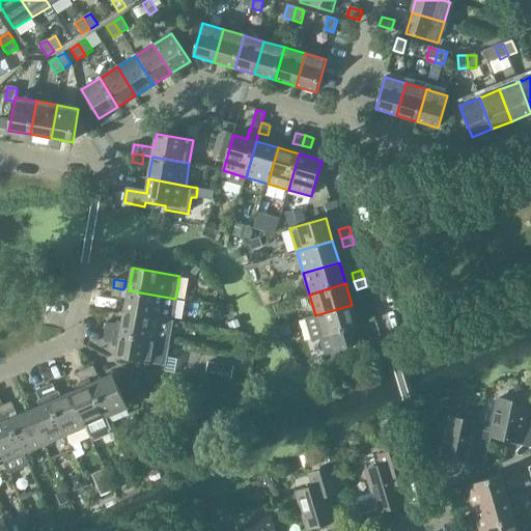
[(123,289),(113,287),(111,297),(122,299),(123,289)]
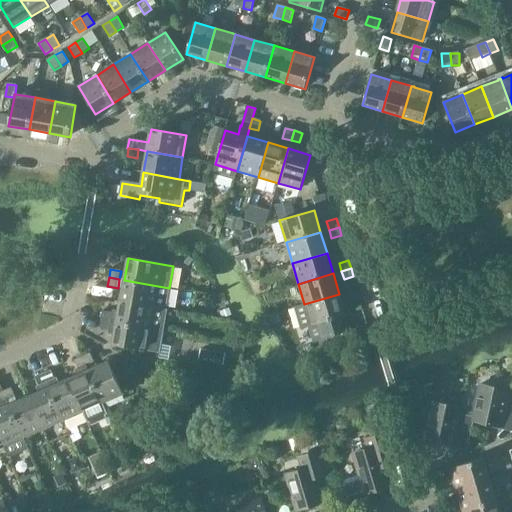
[(120,301),(165,309),(169,288),(124,280),(120,301)]
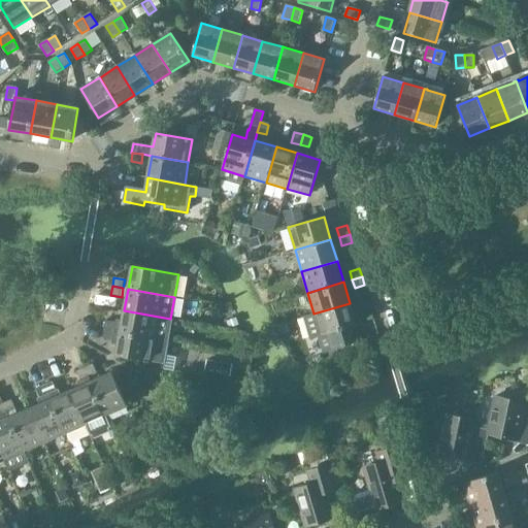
[(314,314),(304,317),(310,339),(335,332),(340,348),(360,342),(356,326),(350,303),(314,314)]
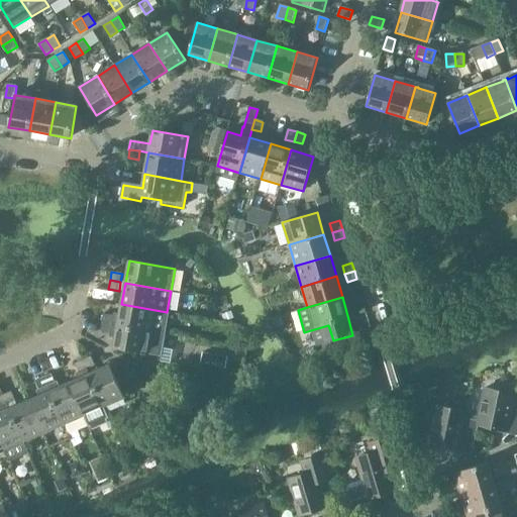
[(104,314),(103,323),(166,334),(169,313),(167,312),(121,304),(120,314),(114,313),(114,316),(104,314)]
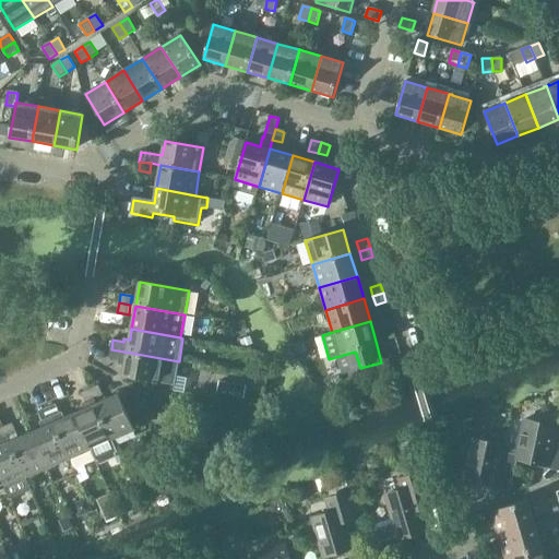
[(314,339),(294,345),(296,355),(318,349),(314,339)]
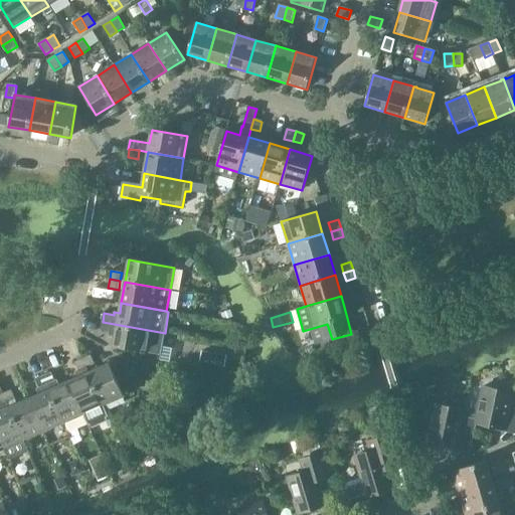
[(165,333),(103,322),(101,330),(111,332),(110,335),(116,336),(114,347),(161,355),(165,333)]
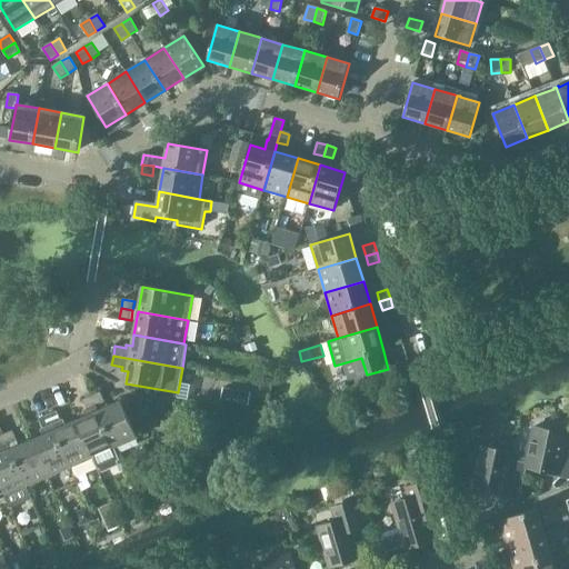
[(91,397),(96,407),(105,403),(100,392),(91,397)]
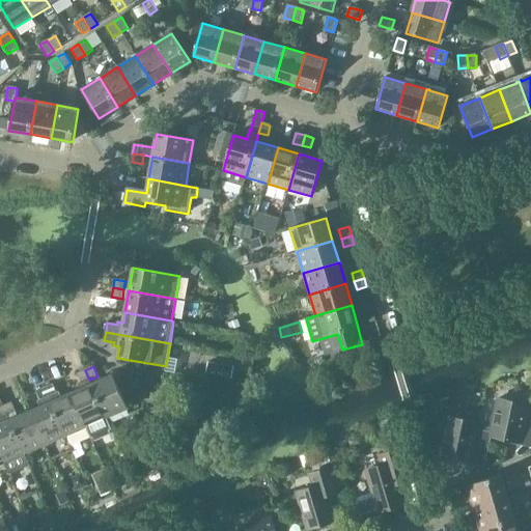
[(89,380),(85,370),(77,373),(81,383),(89,380)]
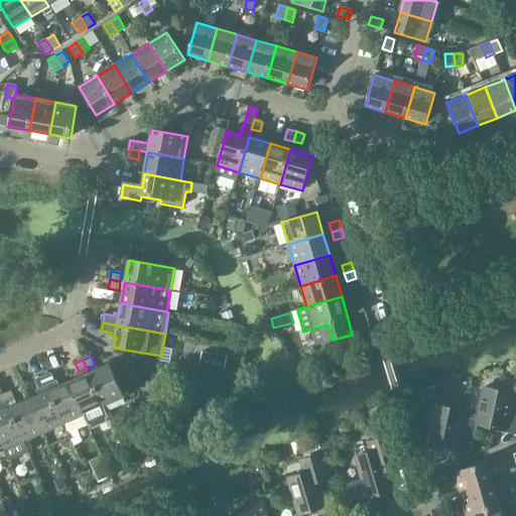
[(110,365),(89,374),(104,407),(125,398),(110,365)]
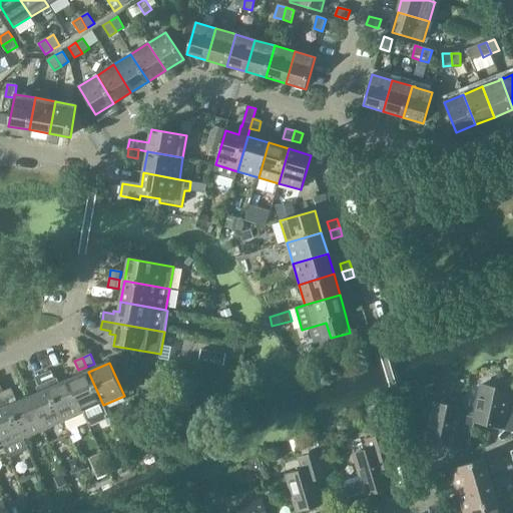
[(77,377),(69,381),(84,413),(88,424),(108,416),(88,372),(86,367),(78,370),(77,371),(77,376),(77,377)]
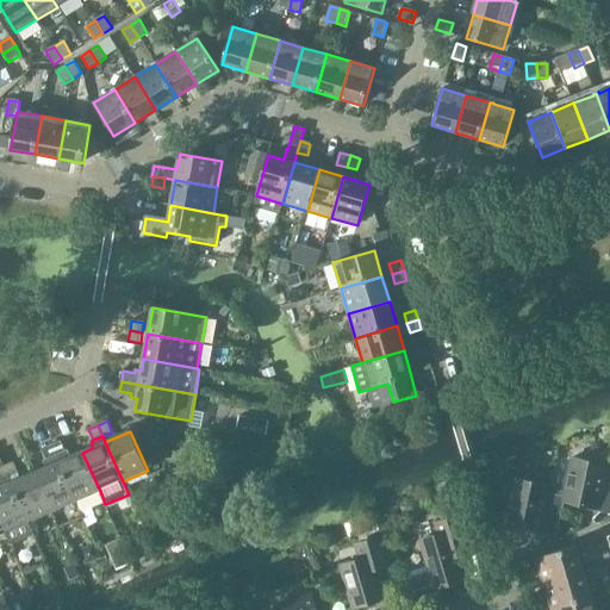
[(56,456),(58,462),(70,458),(68,452),(66,453),(61,442),(51,446),(56,456)]
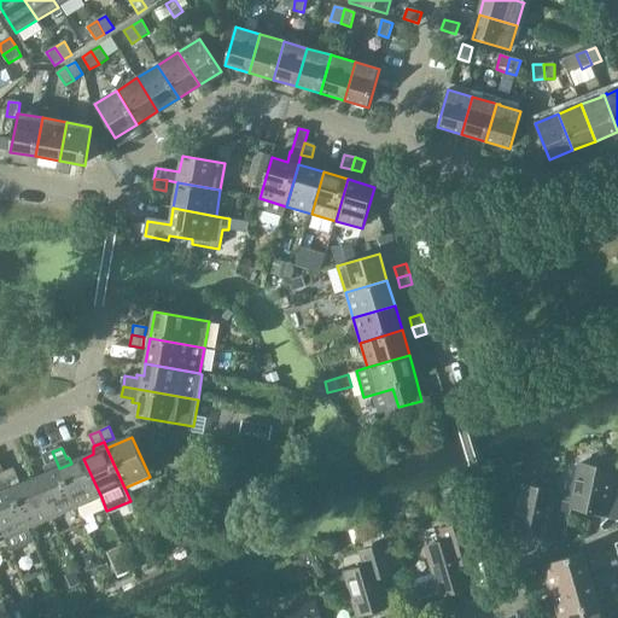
[(46,467),(48,473),(59,468),(52,452),(42,456),(47,467),(46,467)]
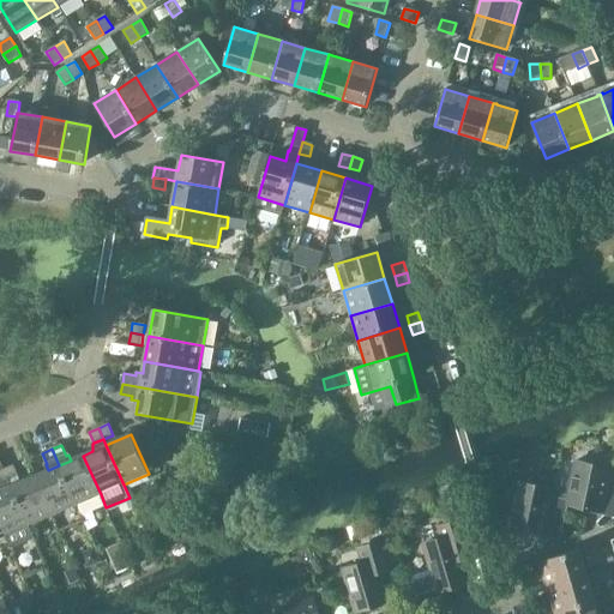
[(59,465),(77,505),(101,494),(83,456),(71,461),(59,465)]
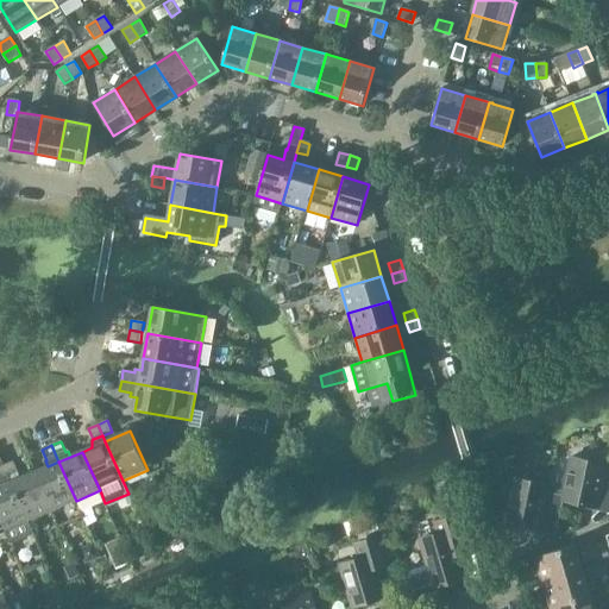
[(571,458),(563,496),(562,501),(564,501),(598,509),(598,506),(608,507),(608,472),(606,472),(608,465),(571,458)]
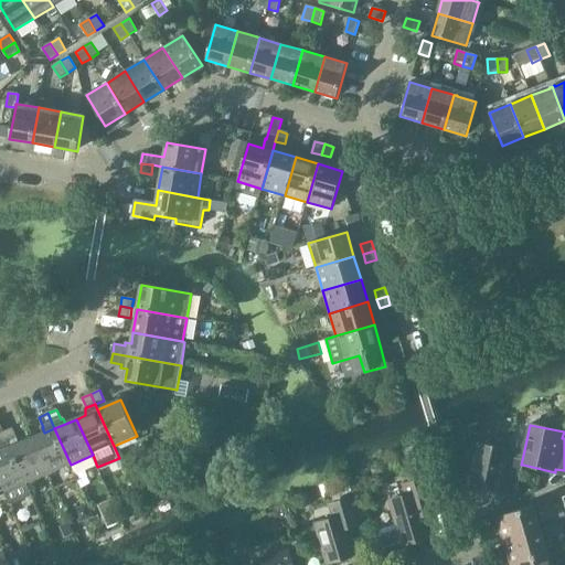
[(3,432),(8,441),(9,443),(17,438),(12,428),(3,432)]
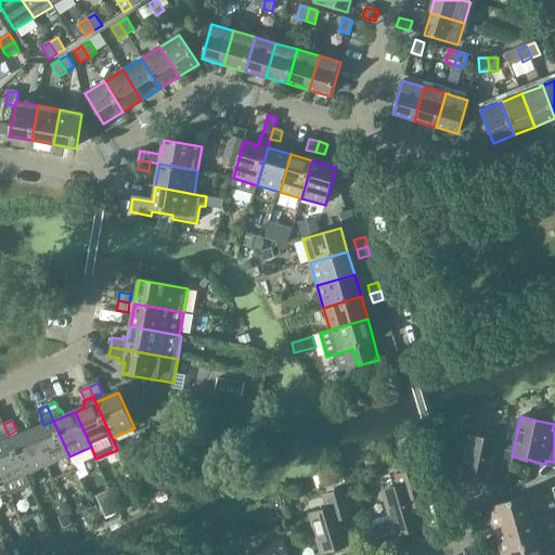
[(53,421),(43,425),(31,430),(48,466),(69,456),(53,421)]
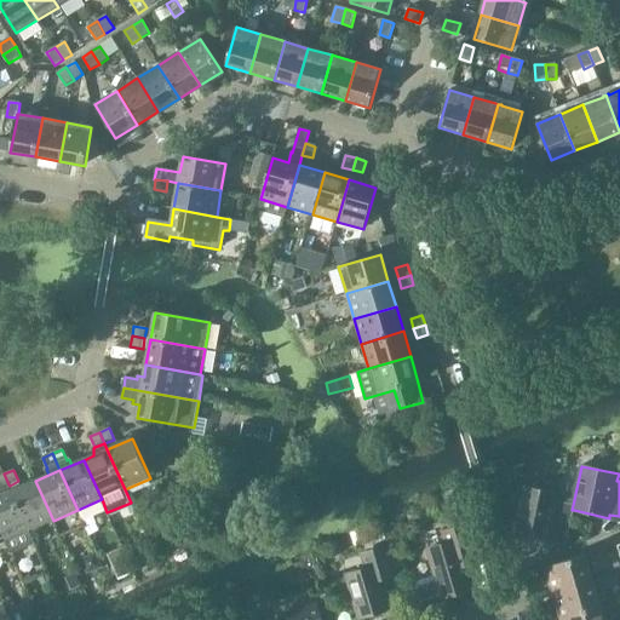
[(35,481),(12,492),(29,532),(53,521),(35,481)]
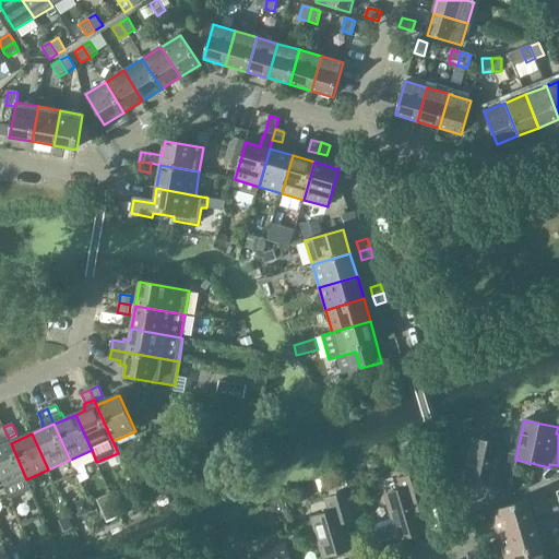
[(0,440),(0,477),(4,488),(10,500),(32,491),(26,479),(11,443),(9,438),(8,437),(0,440)]
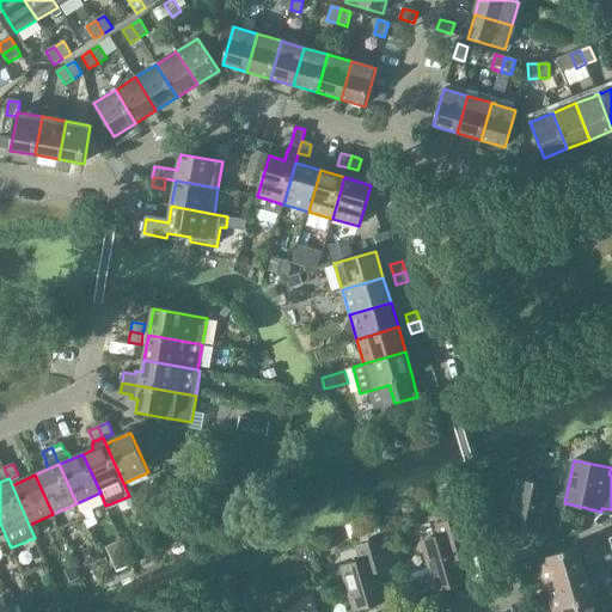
[(564,503),(565,499),(551,496),(552,489),(516,481),(507,525),(544,532),(544,528),(561,532),(567,503),(564,503)]
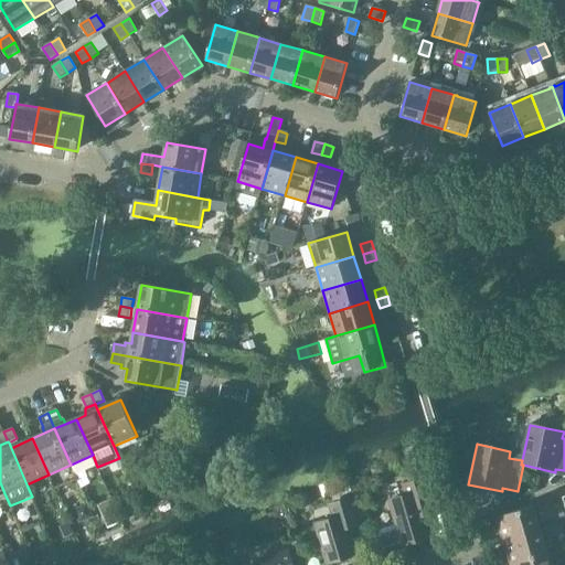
[(437,512),(427,479),(404,486),(407,496),(390,501),(403,545),(430,537),(424,516),(437,512)]
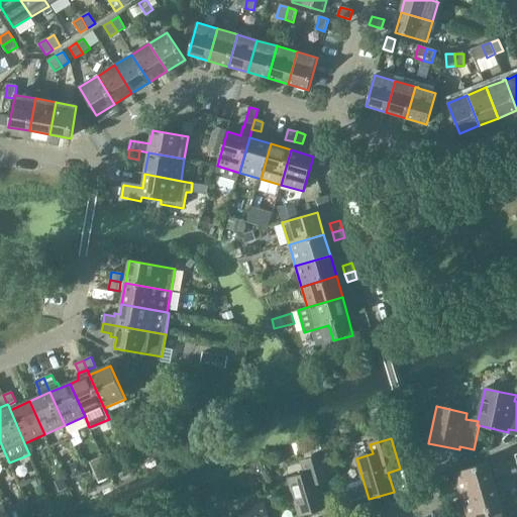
[(311,459),(314,473),(289,480),(300,516),(326,509),(319,484),(331,480),(324,455),(311,459)]
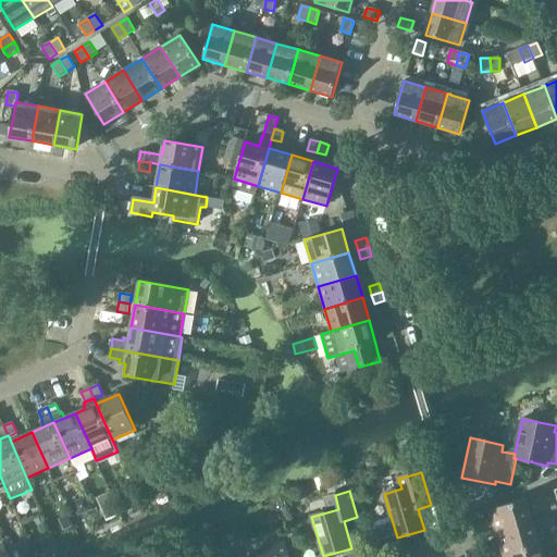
[(489,510),(496,534),(533,523),(527,499),(489,510)]
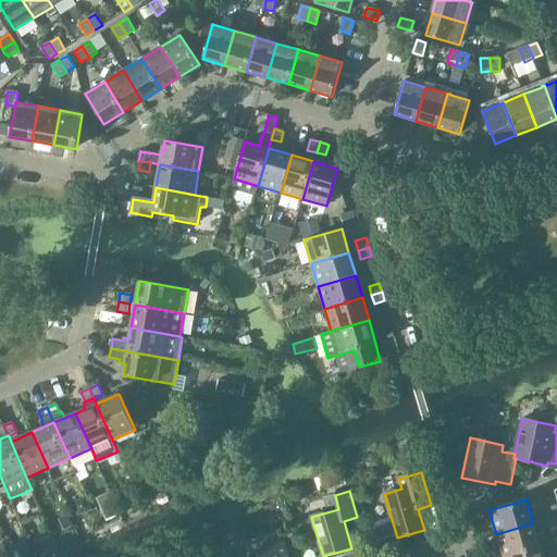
[(496,534),(503,556),(541,545),(533,523),(496,534)]
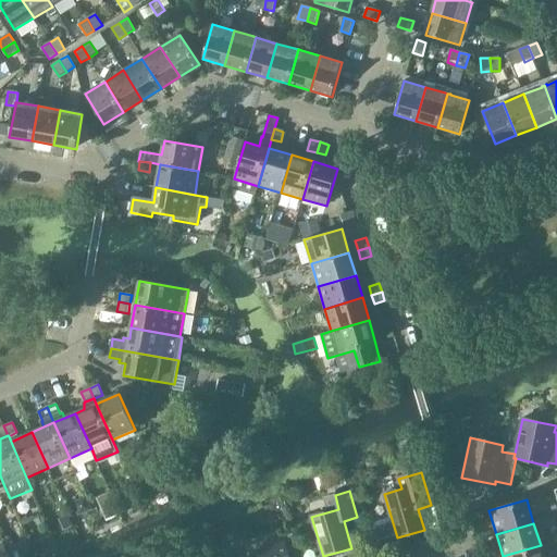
[(289,556),(285,543),(250,554),(250,556),(289,556)]
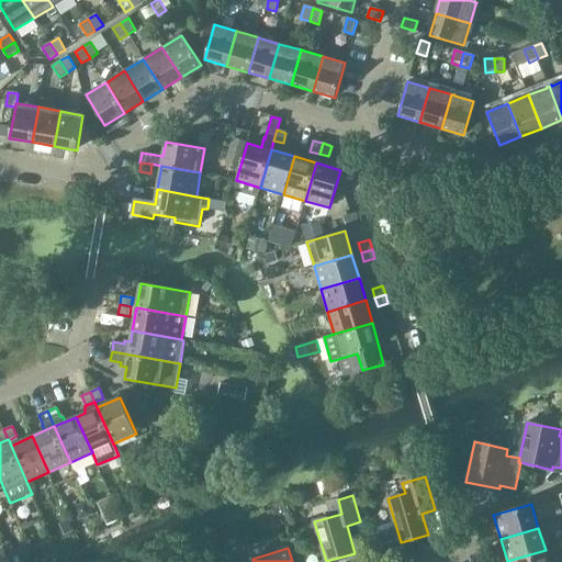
[(507,561),(548,561),(546,550),(507,561)]
